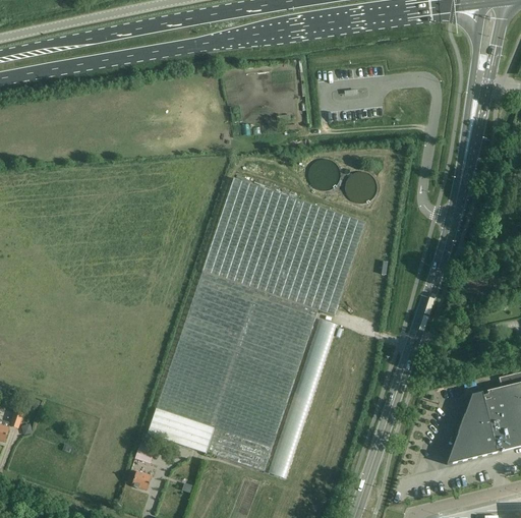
[(352,84),(353,94),(367,92),(366,82),(352,84)]
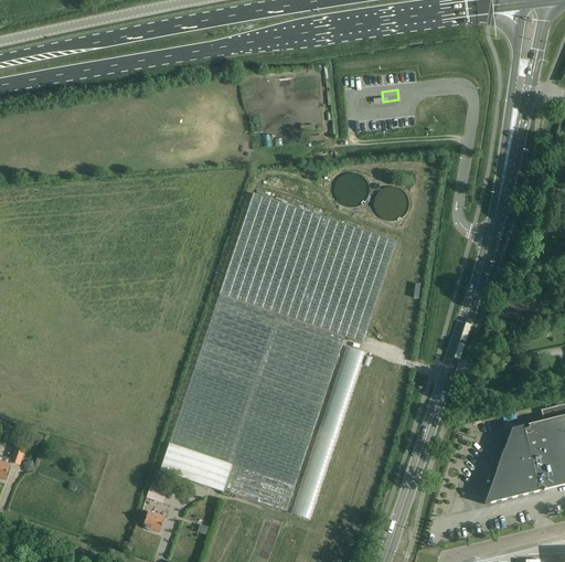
[(254,189),(219,293),(160,468),(223,490),(223,488),(287,509),(345,335),(362,340),(397,237),(254,189)]
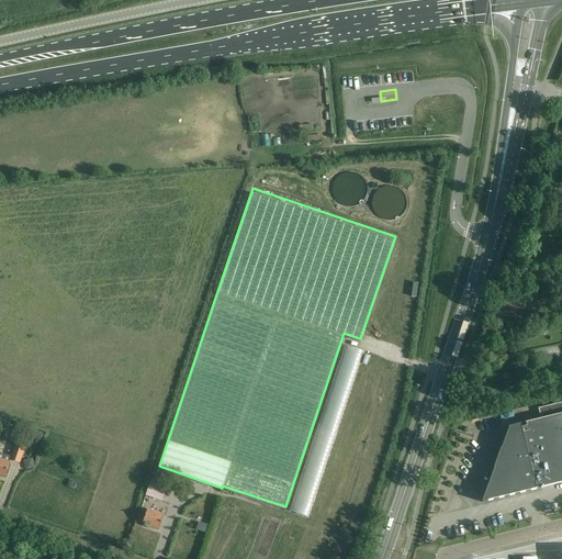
[(482,500),(536,487),(535,483),(540,482),(541,485),(561,480),(561,400),(538,406),(540,416),(508,424),(501,446),(499,449),(501,450),(503,460),(496,461),(495,461),(493,465),(494,466),(482,500)]
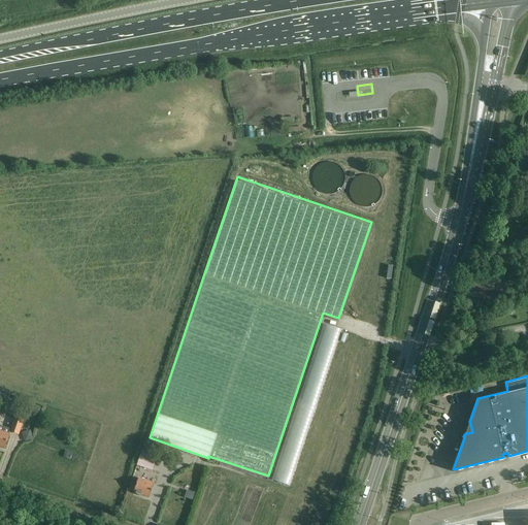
[(0,445),(4,447),(7,436),(10,429),(19,432),(24,418),(14,415),(10,427),(0,423),(0,445)]
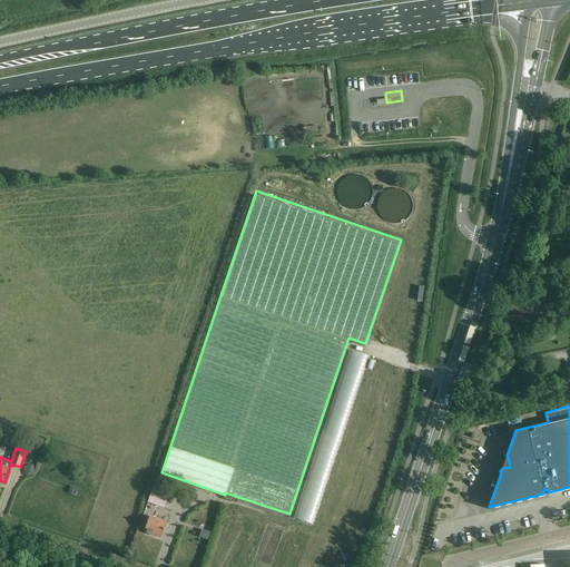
[(318,515),(328,489),(318,485),(310,511),(318,515)]
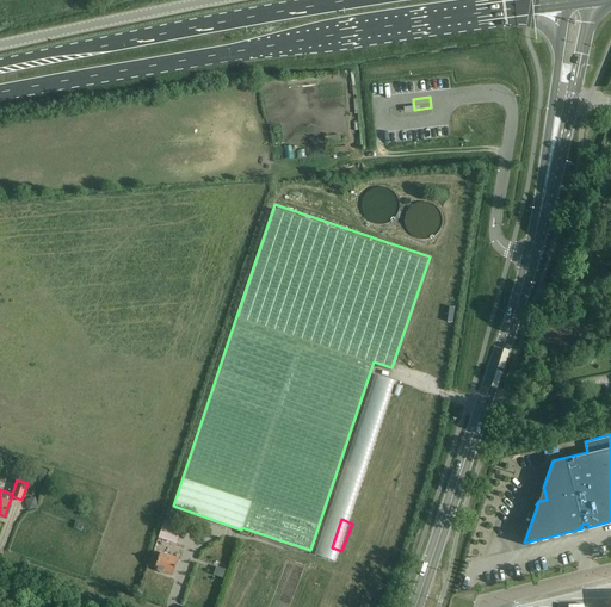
[(177,542),(179,531),(161,525),(158,536),(177,542)]
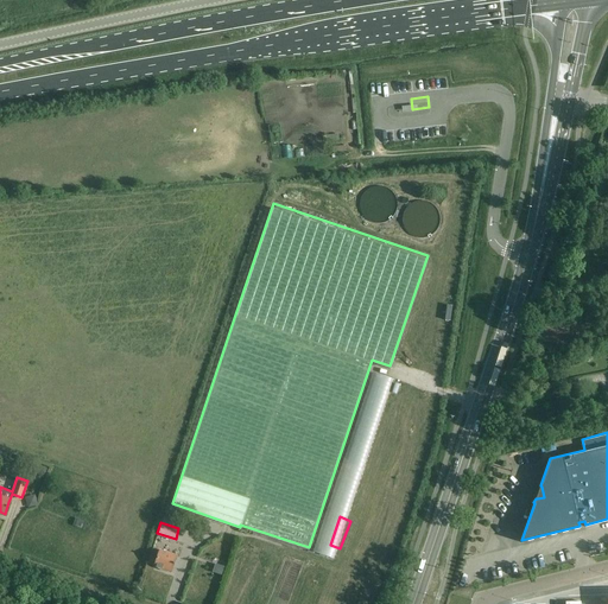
[(149,560),(154,563),(154,565),(171,570),(177,554),(159,548),(153,546),(149,560)]
